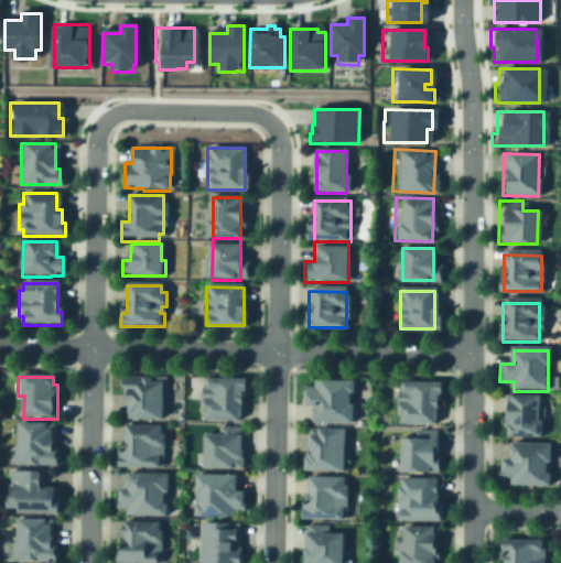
[(162,394),(162,423),(135,423),(135,420),(126,420),(126,394),(120,394),(120,378),(164,378),(164,394),(162,394)]
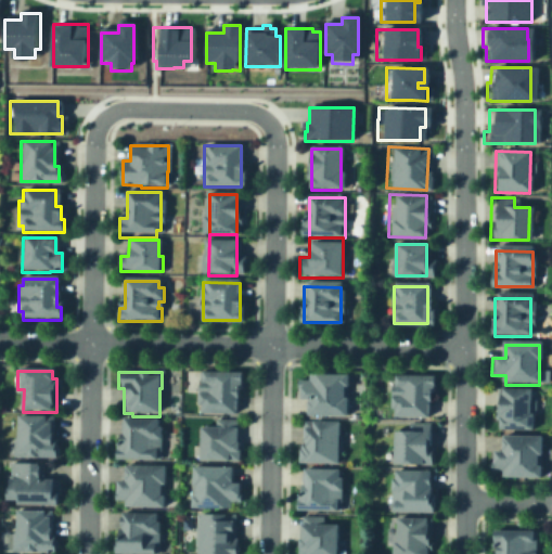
[(201,414),(201,375),(238,375),(238,414),(201,414)]
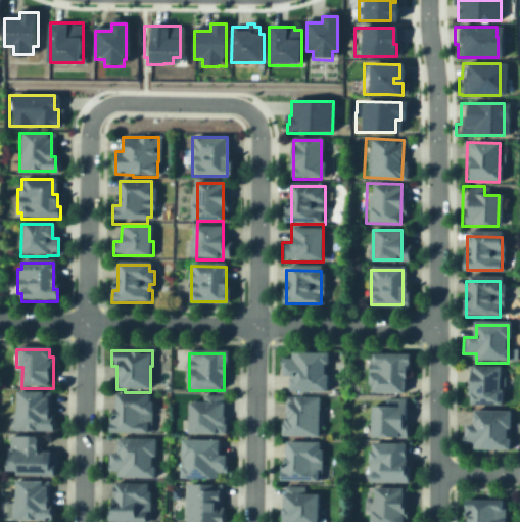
[(326,356),(326,391),(293,391),(293,380),(281,380),(282,362),(293,362),(293,356),(326,356)]
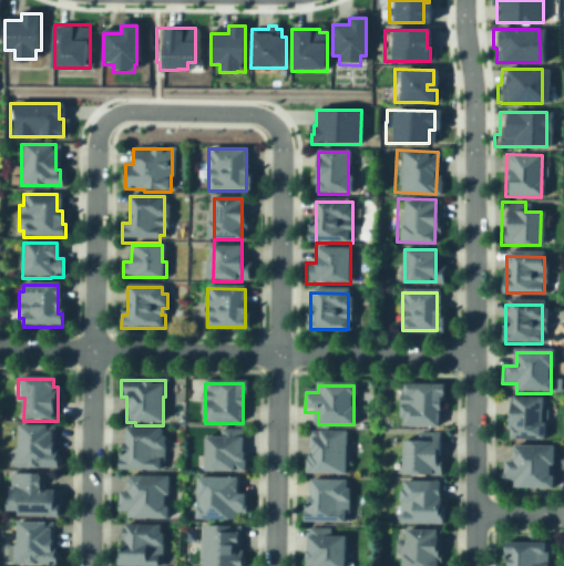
[(403,426),(403,387),(442,387),(442,426),(403,426)]
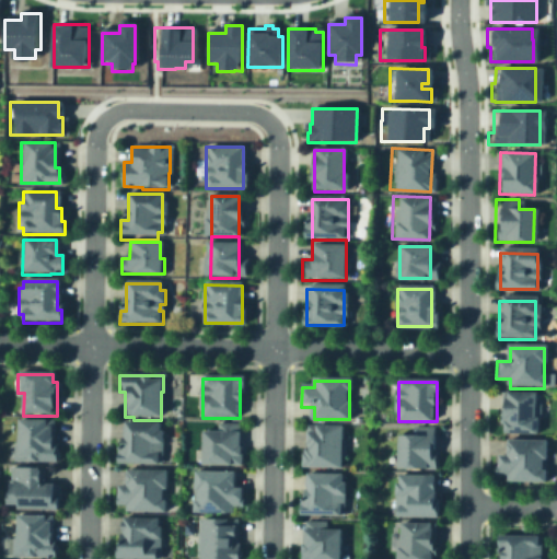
[(498,391),(536,392),(535,434),(497,433),(498,391)]
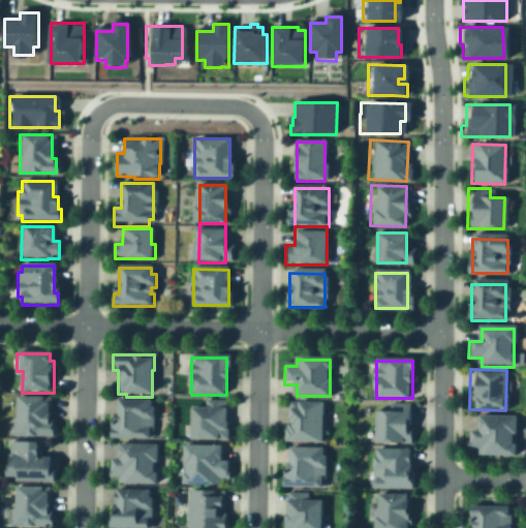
[(110,398),(150,399),(149,437),(109,436),(110,398)]
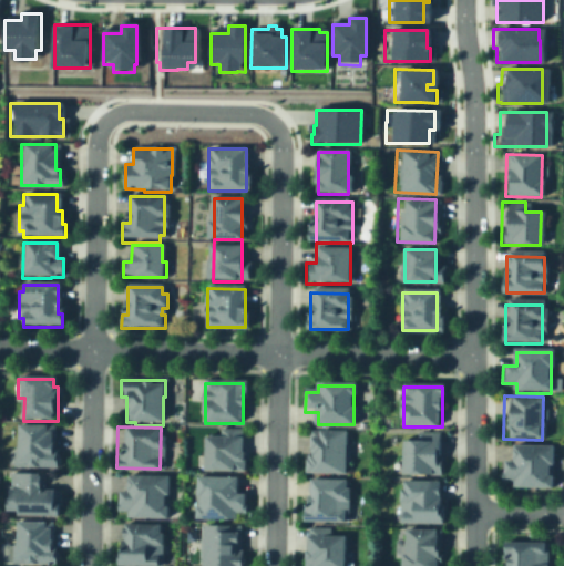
[(51,429),(51,450),(58,450),(58,467),(51,467),(51,469),(18,469),(18,467),(12,467),(12,450),(18,450),(18,428),(51,429)]
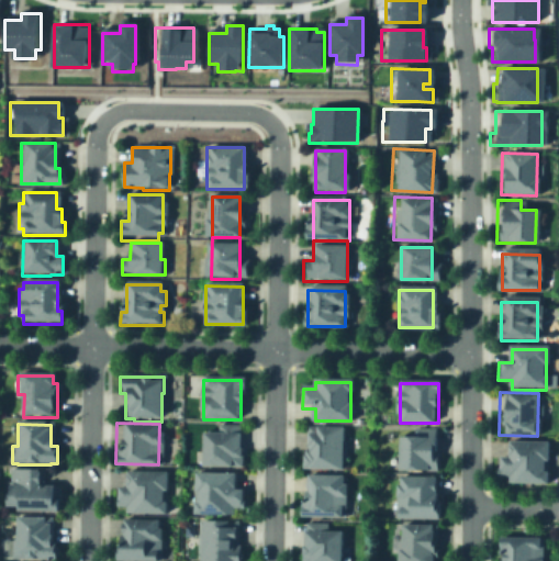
[(235,424),(235,466),(198,467),(197,434),(214,434),(214,425),(235,424)]
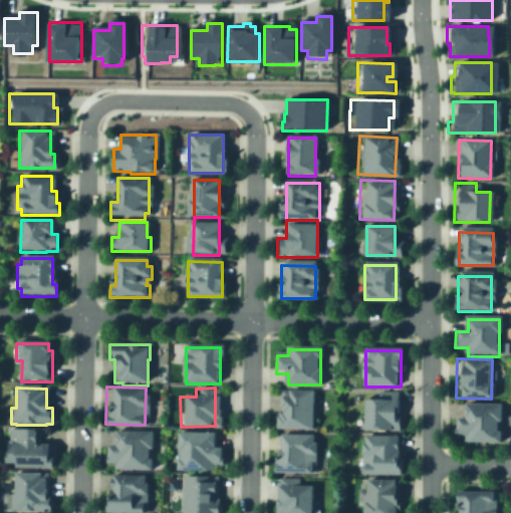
[(317,402),(317,422),(307,422),(307,429),(275,429),(275,390),(308,391),(307,402),(317,402)]
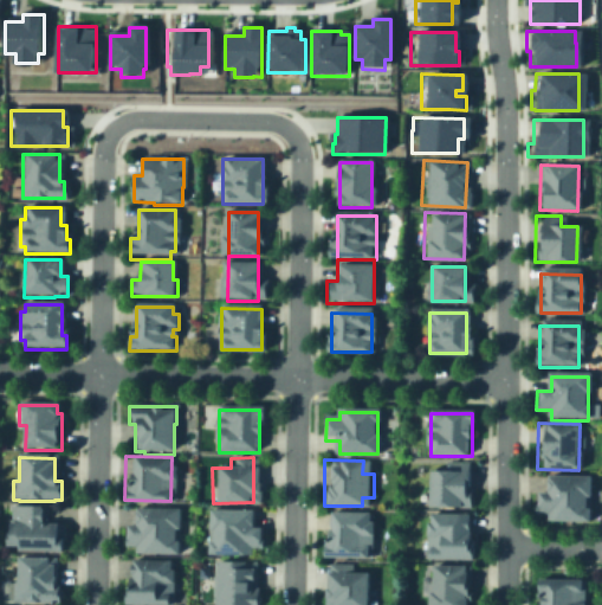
[(466,462),(466,506),(424,504),(425,471),(444,471),(444,462),(466,462)]
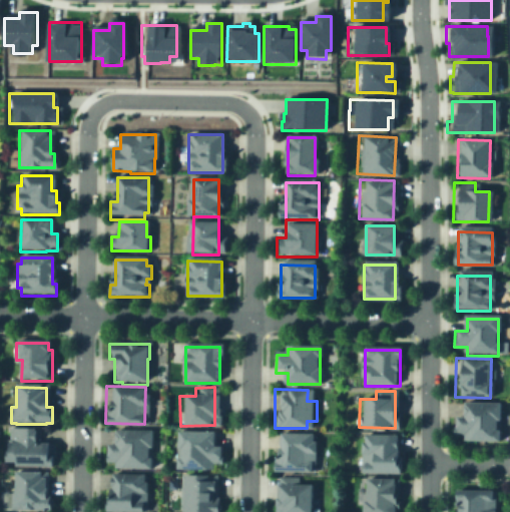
[(498,403),(497,444),(468,444),(468,435),(456,435),(456,422),(468,422),(468,403),(498,403)]
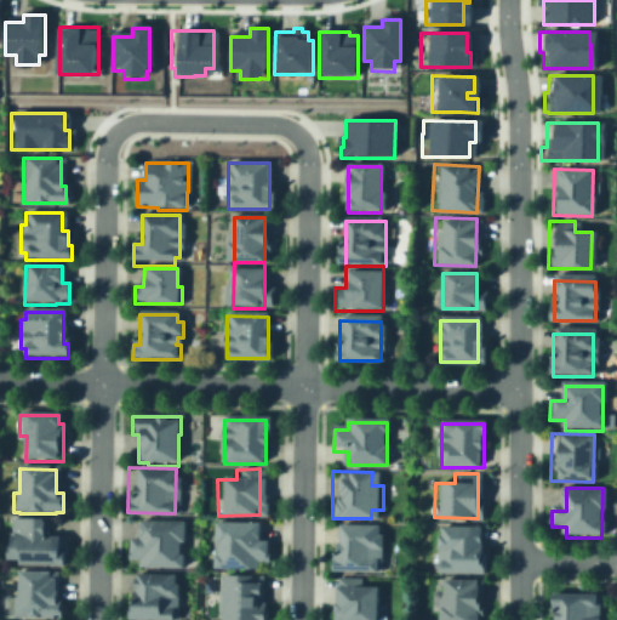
[(43,519),(43,540),(61,540),(61,569),(18,569),(18,557),(9,557),(9,540),(11,540),(11,519),(43,519)]
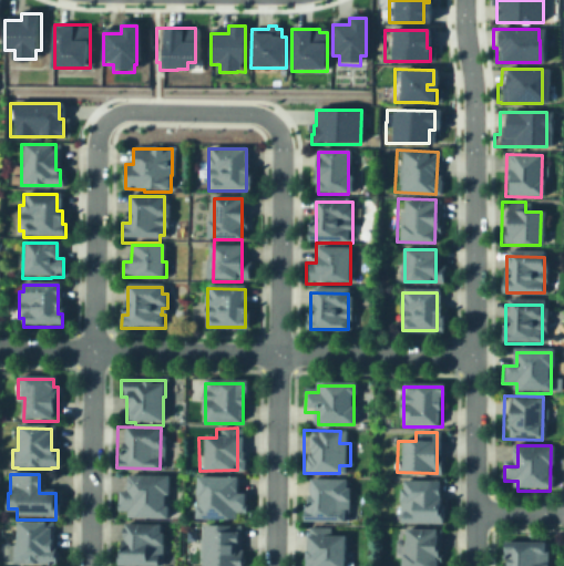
[(164,477),(163,517),(122,516),(122,511),(111,511),(111,493),(123,493),(123,476),(164,477)]
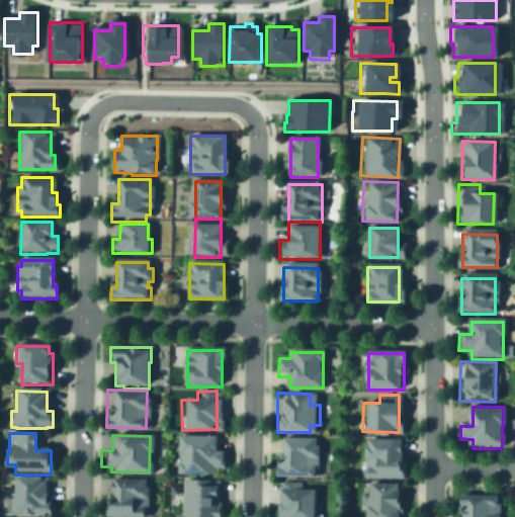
[(222,452),(222,469),(212,469),(212,474),(173,474),(173,436),(212,436),(212,452),(222,452)]
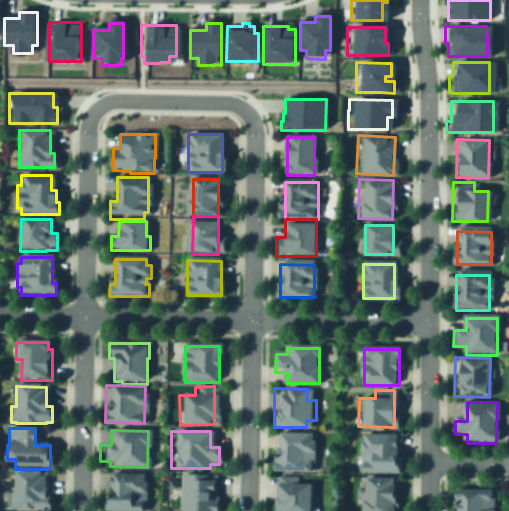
[(308,433),(308,470),(272,470),(273,432),(308,433)]
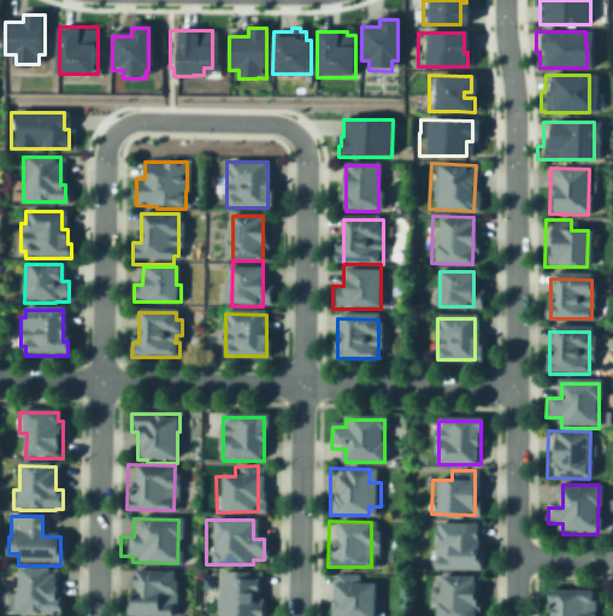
[(434,524),(477,526),(476,567),(432,565),(434,524)]
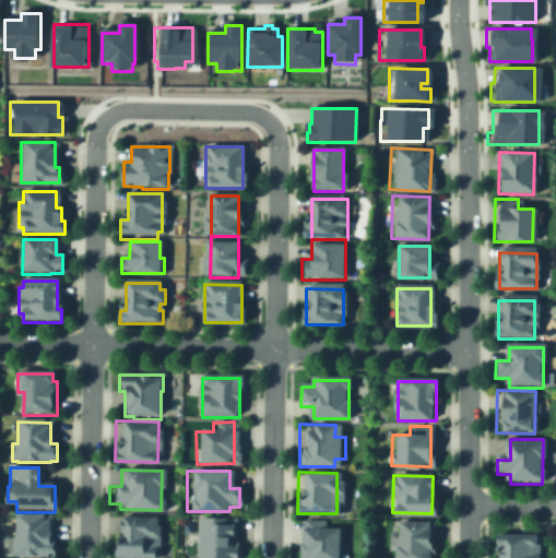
[(47,517),(47,537),(55,537),(55,557),(39,557),(26,557),(11,556),(11,537),(15,537),(15,517),(47,517)]
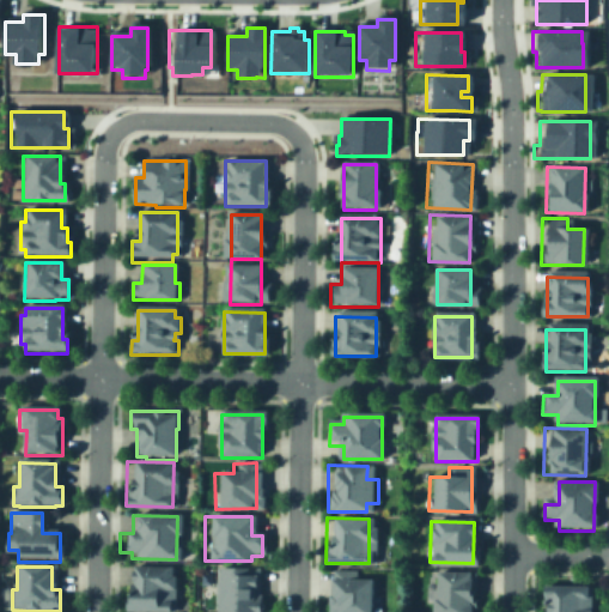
[(172,568),(171,611),(125,611),(126,567),(172,568)]
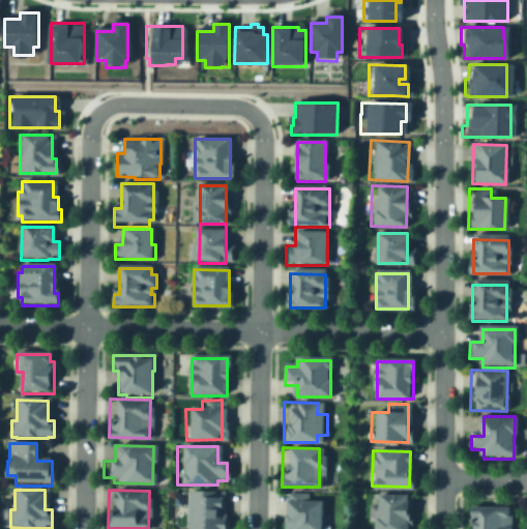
[(184,528),(184,493),(220,493),(220,528),(184,528)]
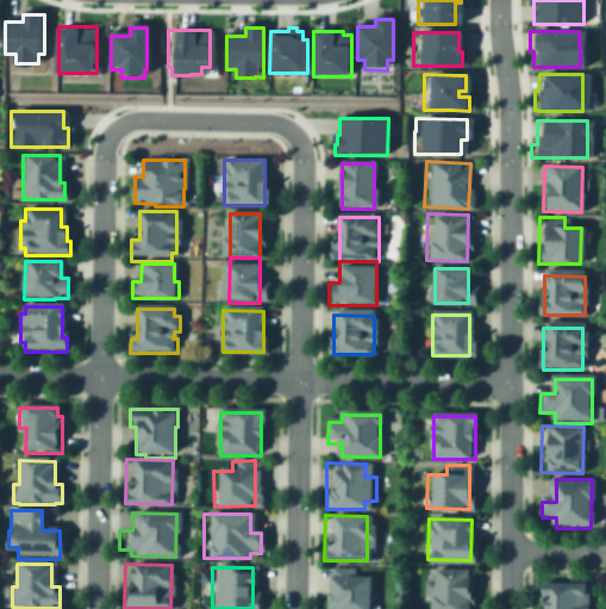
[(351,567),(351,578),(367,578),(367,608),(326,608),(326,578),(331,578),(331,567),(351,567)]
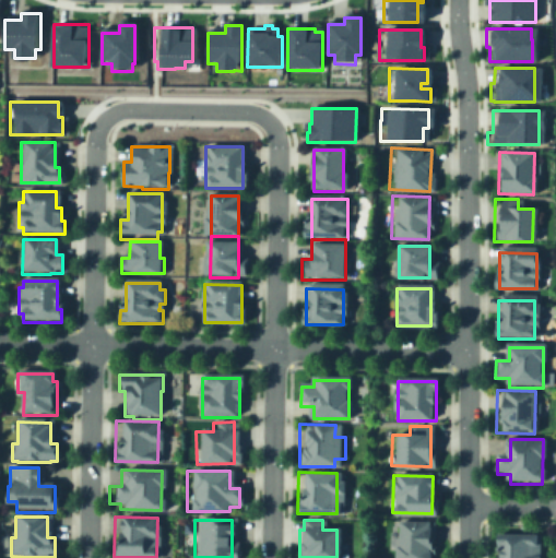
[(399,557),(399,527),(427,527),(427,557),(399,557)]
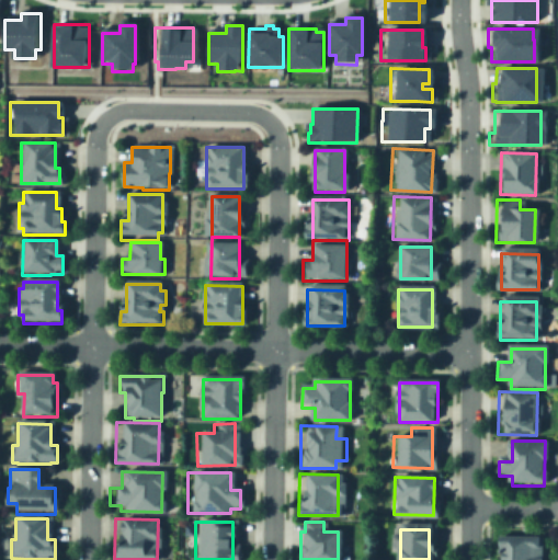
[(497,559),(497,537),(538,537),(538,559),(497,559)]
